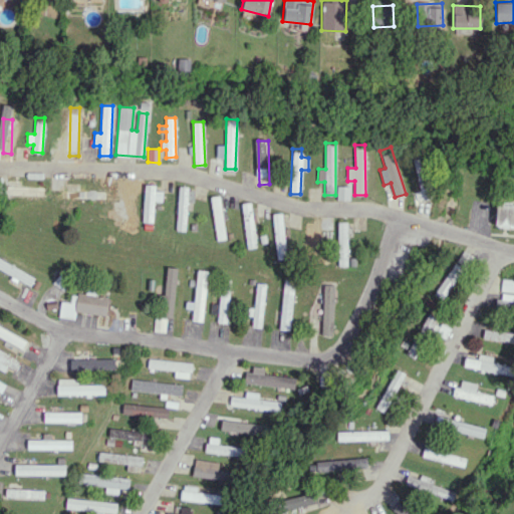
[(426,157),(413,160),(421,191),(415,192),(417,201),(436,197),(426,157)]
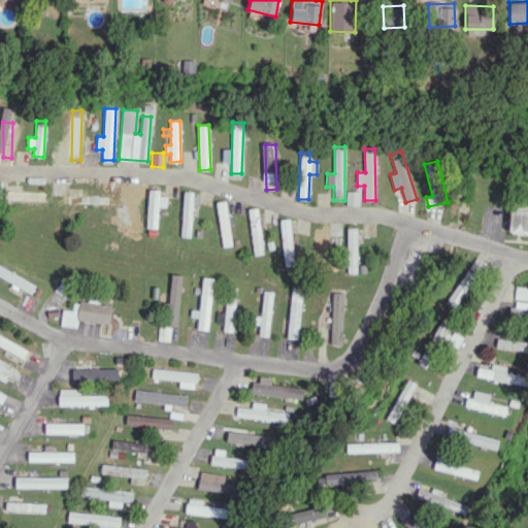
[(45,202),(45,191),(23,190),(23,185),(6,184),(6,200),(45,202)]
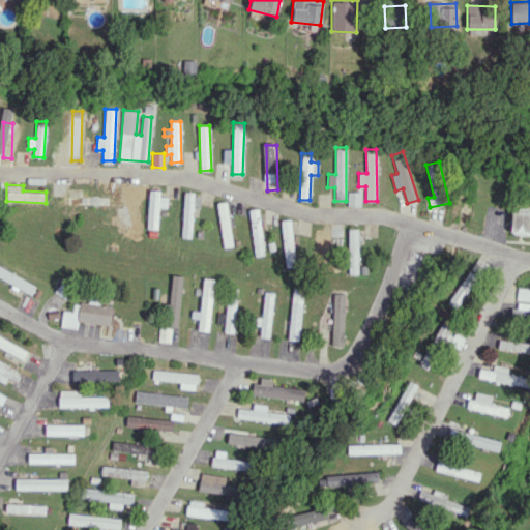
[(120,192),(123,207),(138,204),(135,188),(120,192)]
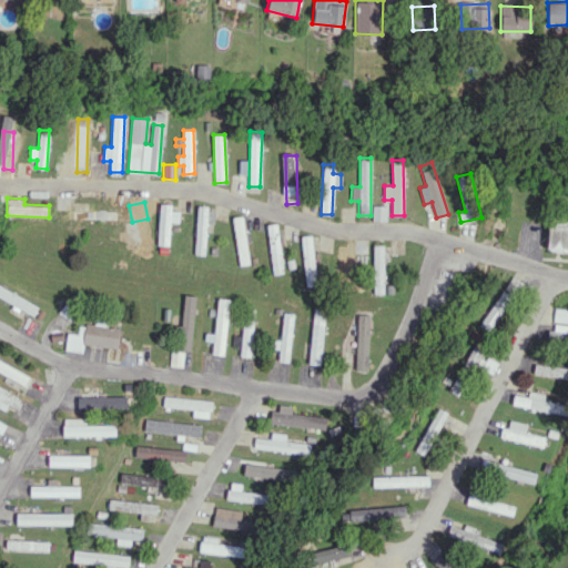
[(169,246),(171,204),(159,204),(158,245),(169,246)]
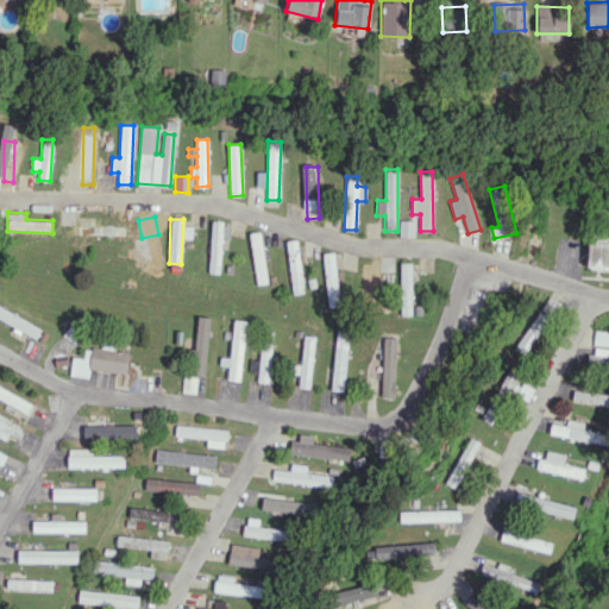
[(414,237),(414,220),(399,220),(399,237),(414,237)]
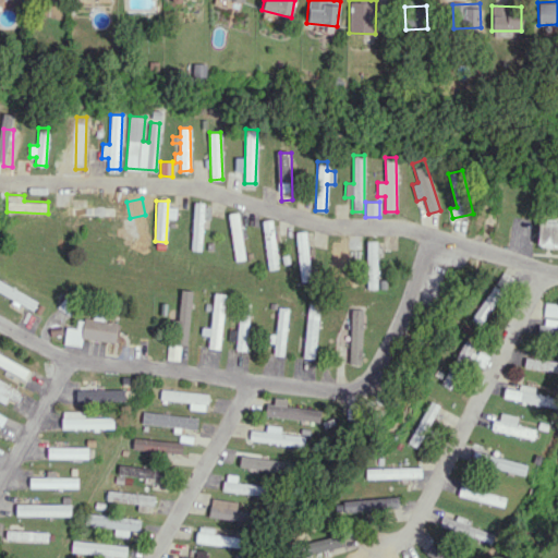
[(203,219),(210,220),(210,204),(193,203),(192,250),(201,251),(203,219)]
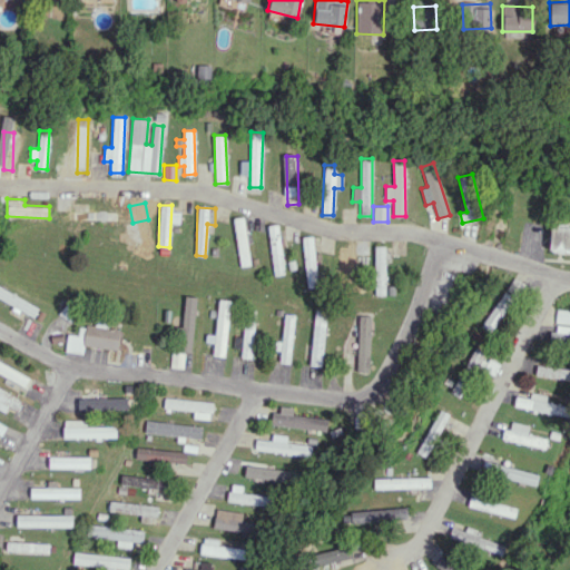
[(117,212),(68,210),(68,219),(117,220),(117,212)]
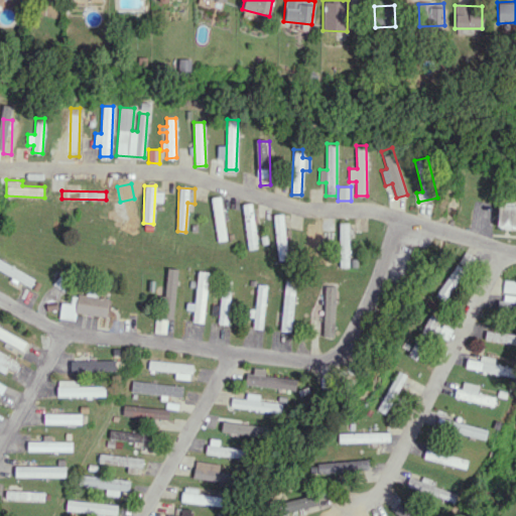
[(212,197),(217,241),(225,240),(221,197),(212,197)]
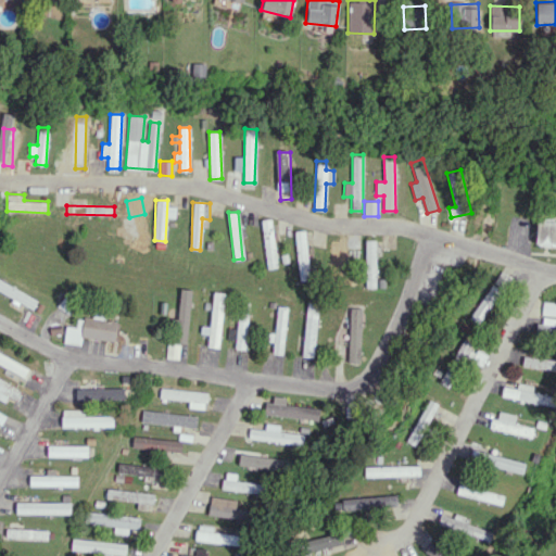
[(262,219),(266,268),(276,267),(272,218),(262,219)]
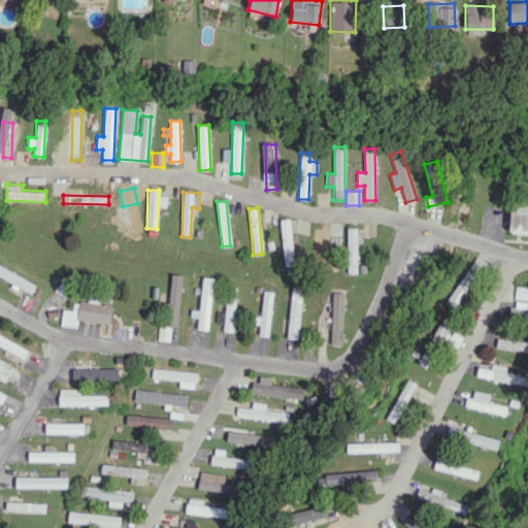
[(527,234),(527,210),(509,210),(508,233),(527,234)]
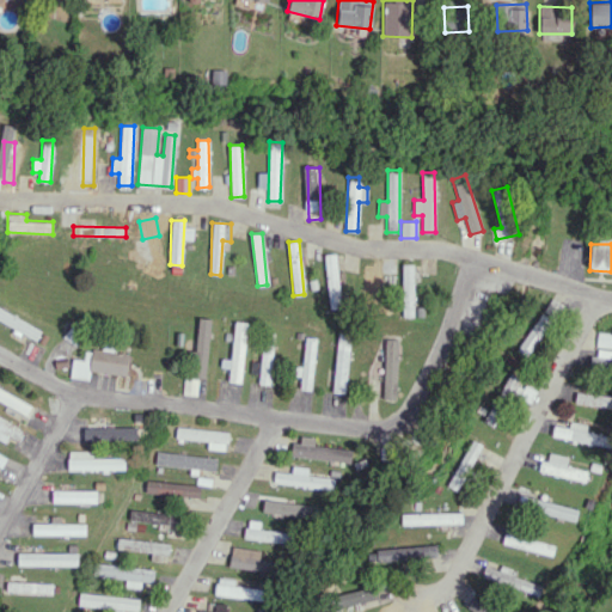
[(325,255),(328,308),(338,308),(337,254),(325,255)]
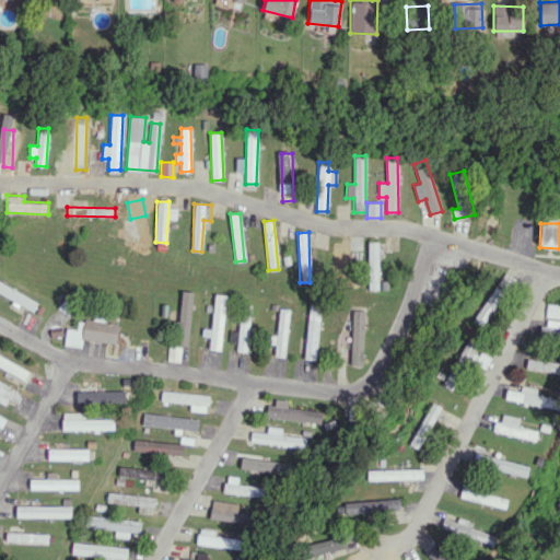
[(347,242),(330,242),(331,271),(348,271),(347,242)]
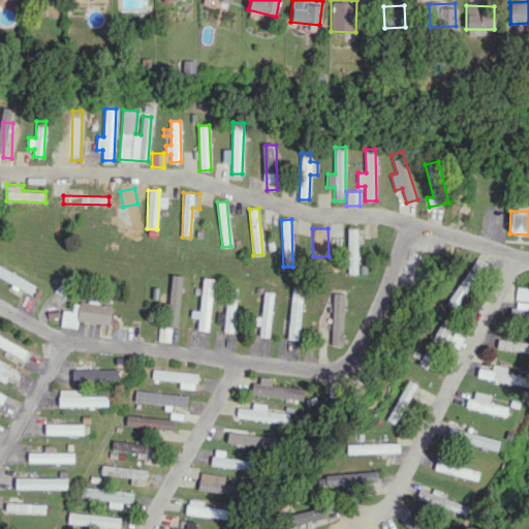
[(356,228),(346,228),(347,274),(363,273),(363,266),(358,266),(356,228)]
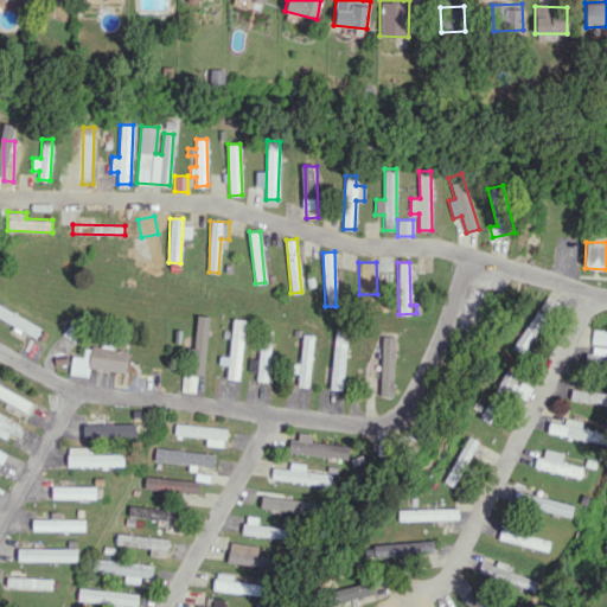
[(513,346),(524,353),(549,317),(544,313),(549,306),(542,301),(513,346)]
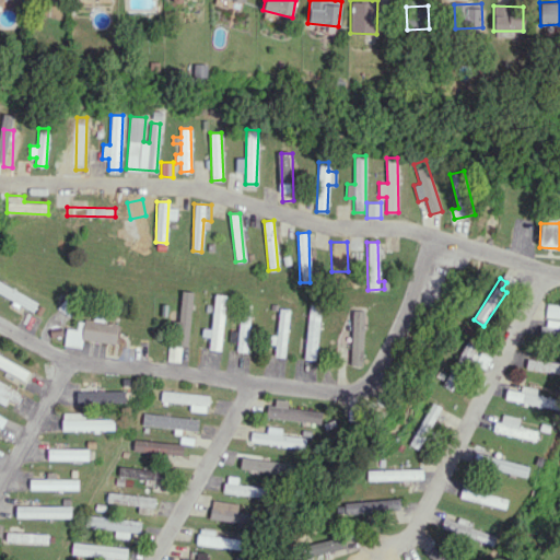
[(37,300),(0,282),(0,294),(34,310),(37,300)]
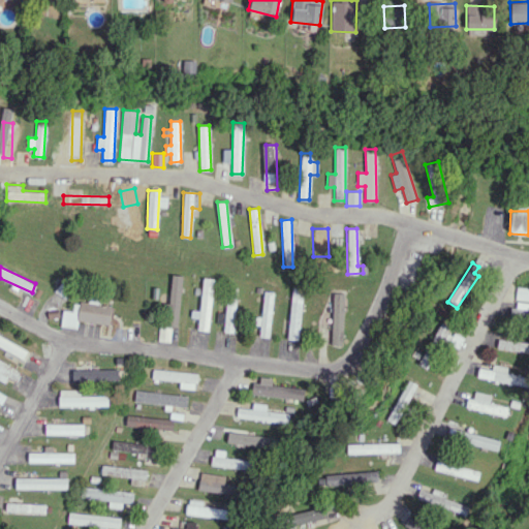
[(183,276),(170,274),(165,325),(177,328),(183,276)]
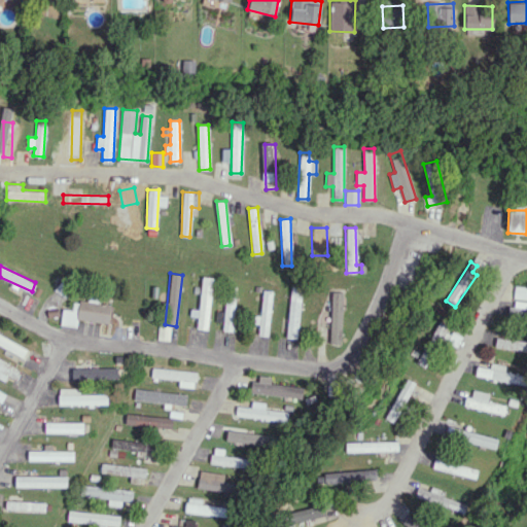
[(211,277),(201,277),(198,328),(209,329),(211,277)]
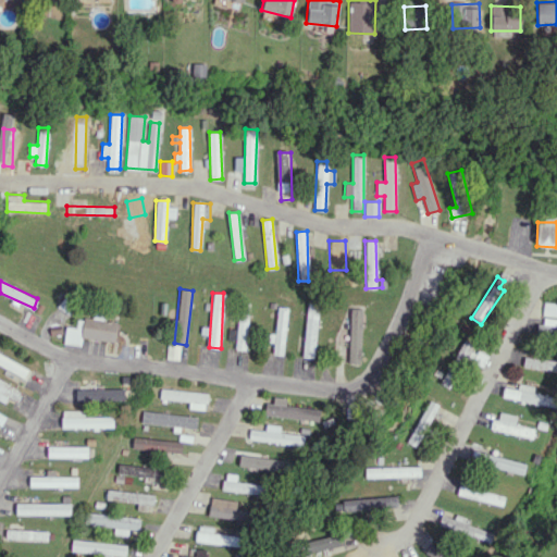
[(556,302),(544,301),(540,334),(556,335),(556,302)]
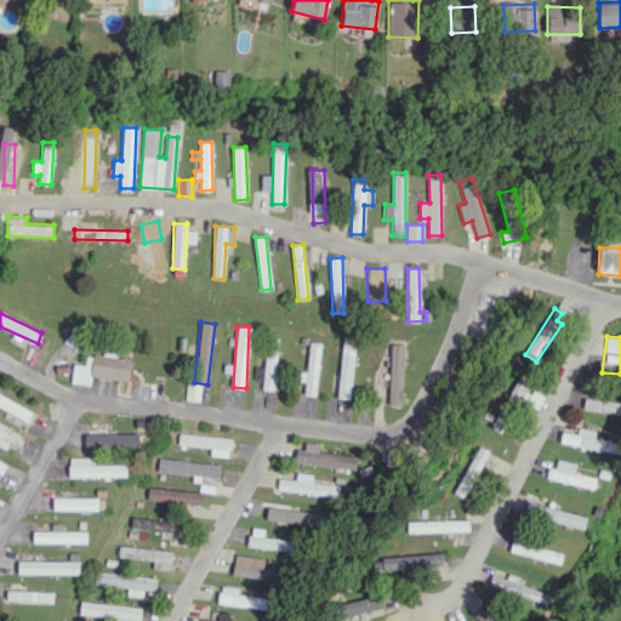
[(339,398),(351,399),(354,339),(341,337),(339,398)]
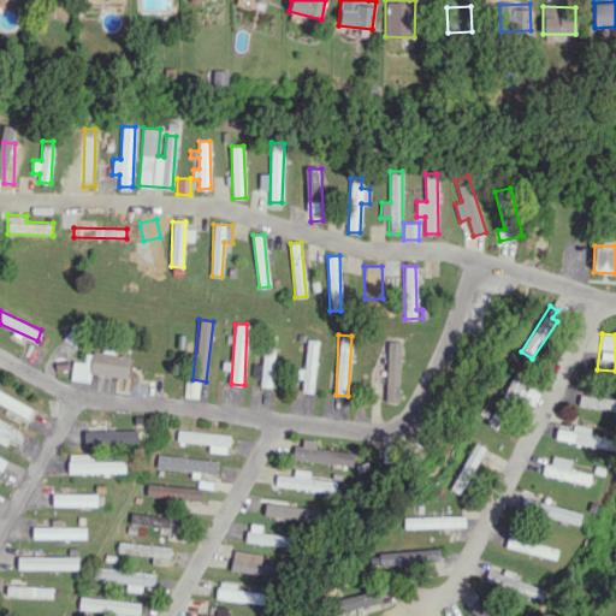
[(272,386),(274,336),(264,336),(261,386),(272,386)]
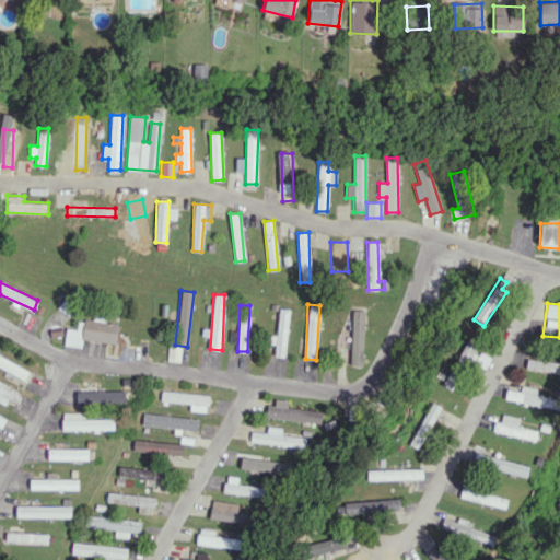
[(288,308),(279,308),(278,336),(270,336),(270,343),(275,345),(275,356),(286,357),(288,308)]
